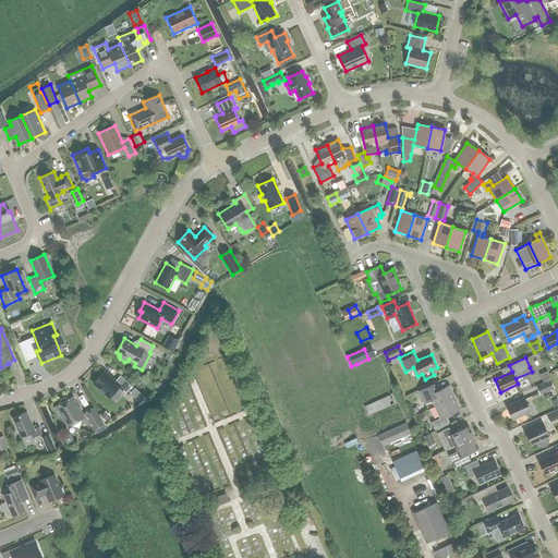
[(104,371),(93,383),(109,398),(118,388),(124,393),(132,386),(120,375),(116,380),(104,371)]
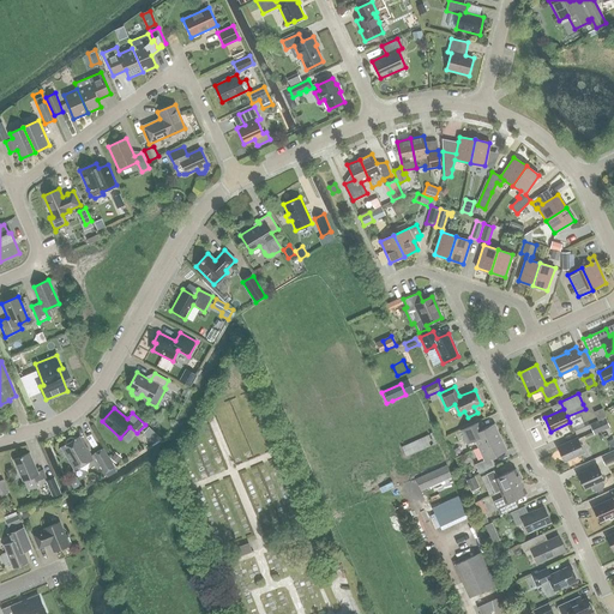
[(590,426),(594,434),(609,427),(606,419),(590,426)]
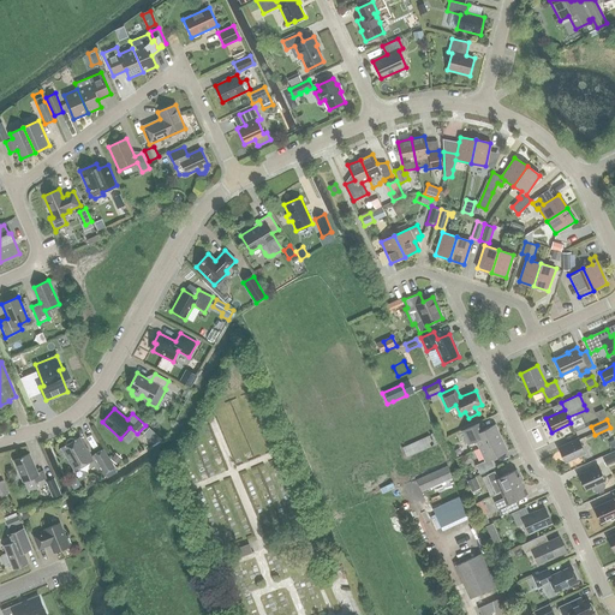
[(476,441),(478,448),(501,437),(495,424),(485,429),(482,422),(460,431),(467,445),(476,441)]
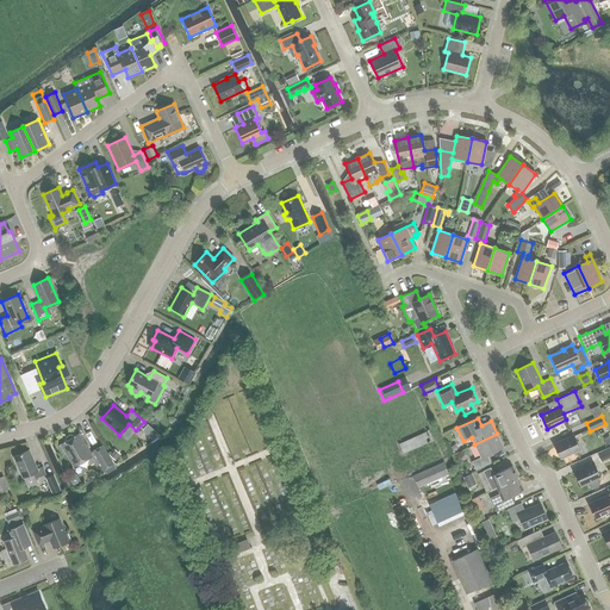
[(142,429),(151,440),(157,434),(148,424),(142,429)]
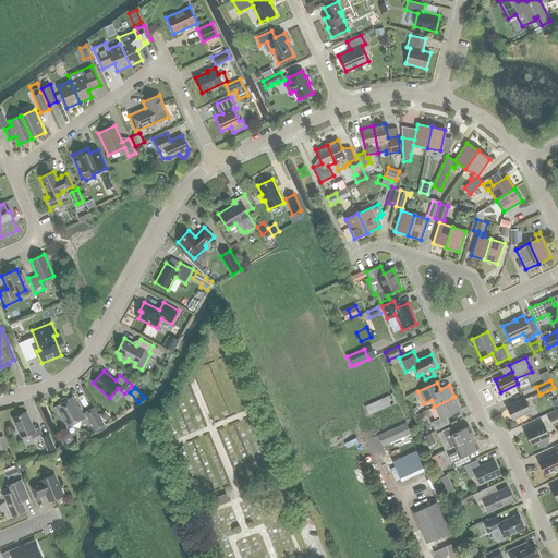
[(364,407),(368,415),(396,403),(392,393),(390,395),(364,407)]
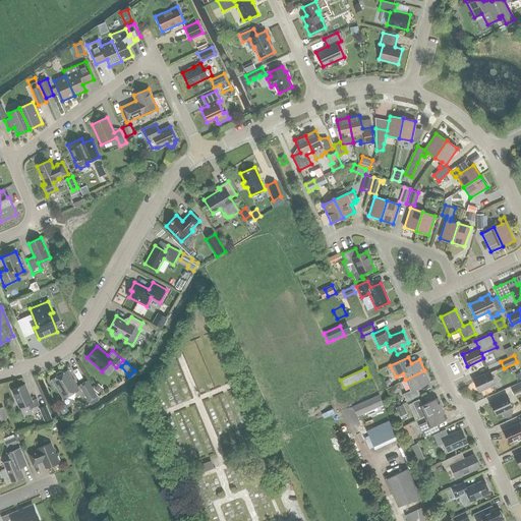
[(57,387),(63,398),(78,390),(75,386),(75,385),(73,381),(71,379),(70,380),(66,370),(62,372),(62,371),(60,371),(56,373),(56,375),(56,377),(53,379),(58,387),(57,387)]
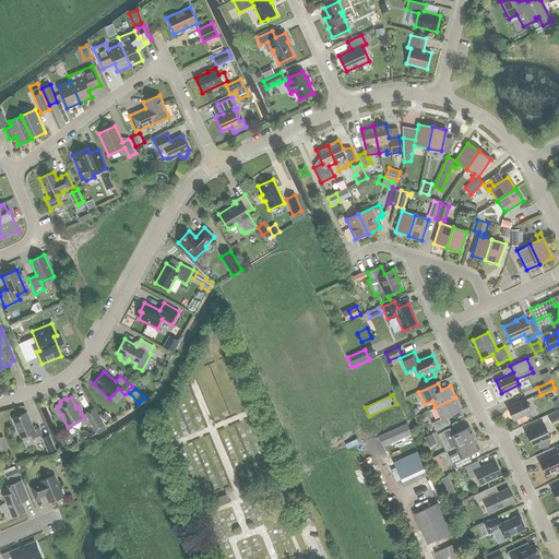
[(455,397),(435,407),(440,419),(432,423),(436,430),(450,424),(447,417),(461,411),(455,397)]
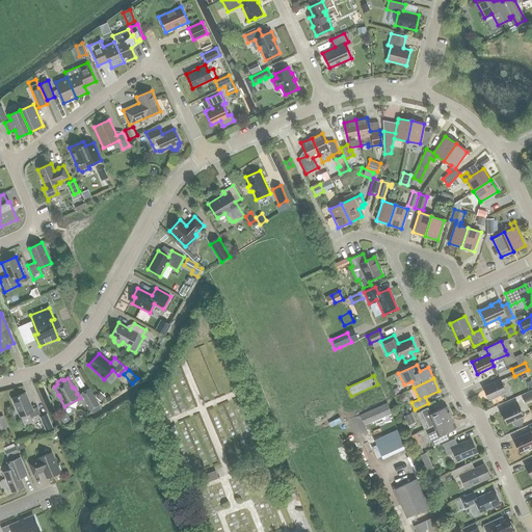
[(483,388),(488,400),(505,392),(500,379),(483,388)]
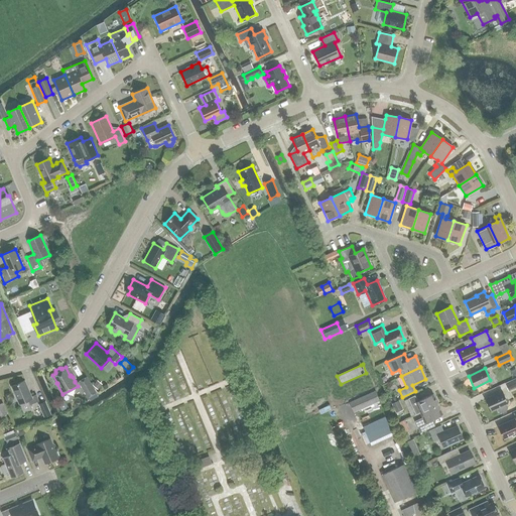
[(96,392),(87,376),(78,381),(87,397),(96,392)]
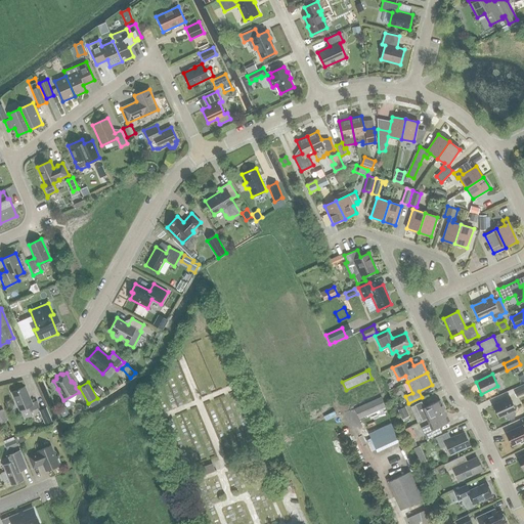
[(523,384),(513,389),(516,397),(523,393),(523,384)]
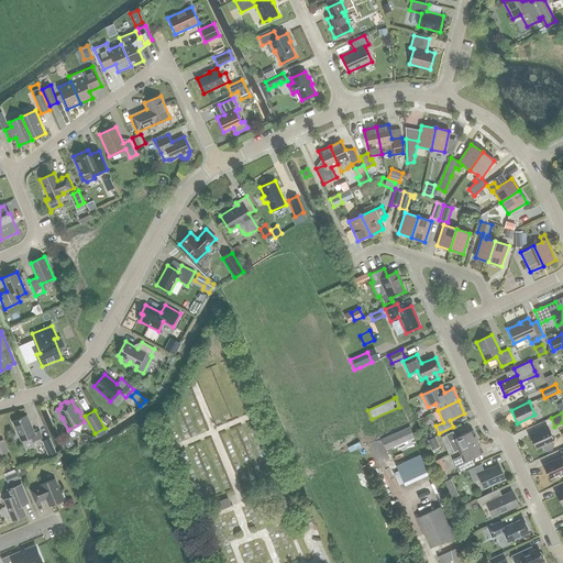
[(30,437),(32,442),(42,438),(40,430),(34,432),(26,415),(12,421),(21,441),(30,437)]
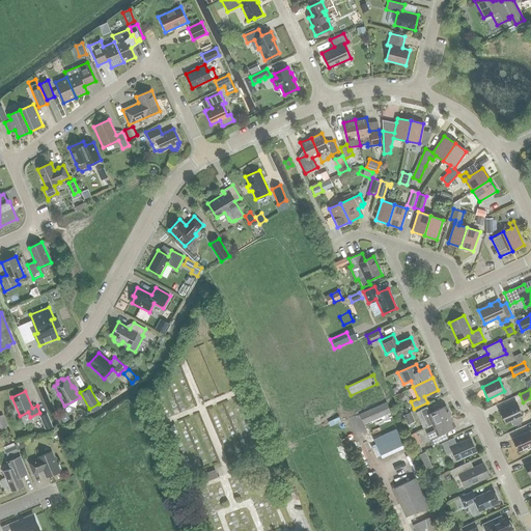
[(100,392),(95,397),(101,401),(105,396),(100,392)]
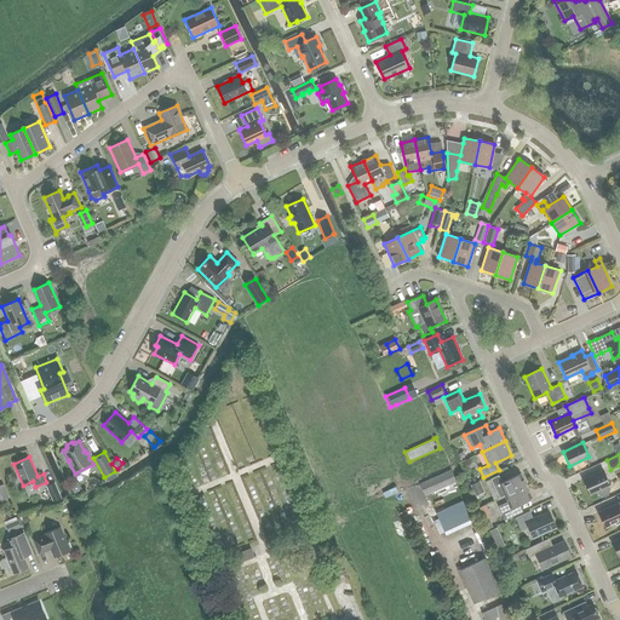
[(419,482),(424,495),(455,482),(449,469),(419,482)]
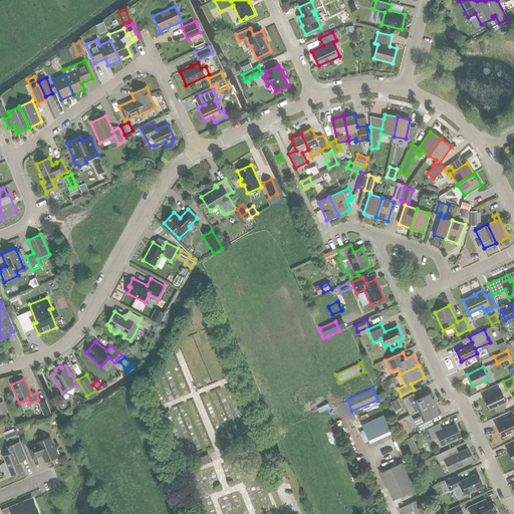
[(495,407),(496,410),(500,412),(504,410),(506,406),(504,403),(505,402),(500,390),(484,398),(489,410),(495,407)]
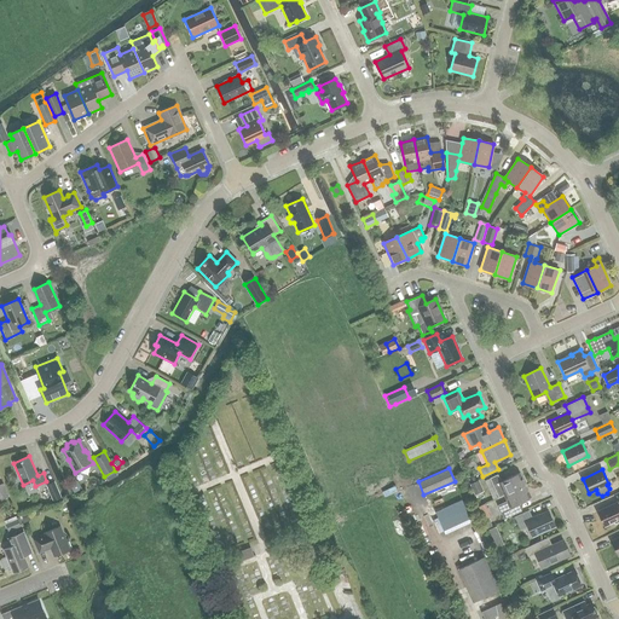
[(501,489),(503,495),(525,485),(519,473),(502,481),(497,473),(486,478),(493,492),(501,489)]
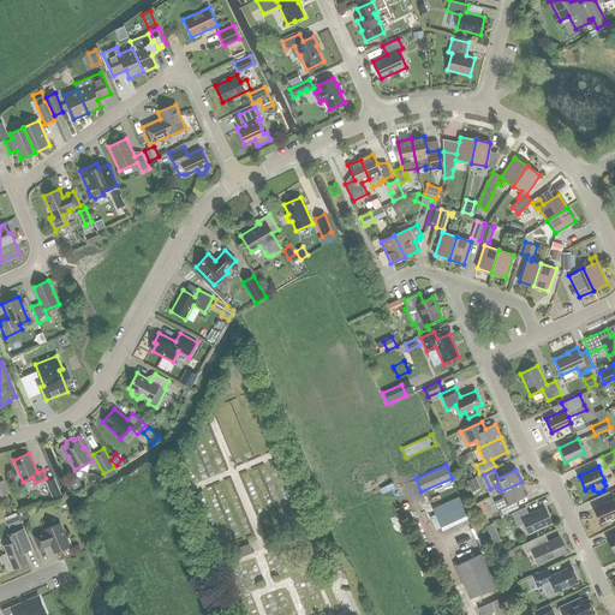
[(476,477),(467,482),(470,488),(478,484),(476,477)]
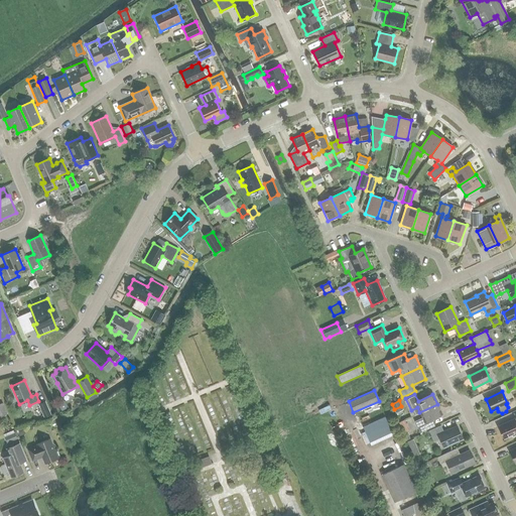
[(48,415),(42,402),(36,405),(41,418),(48,415)]
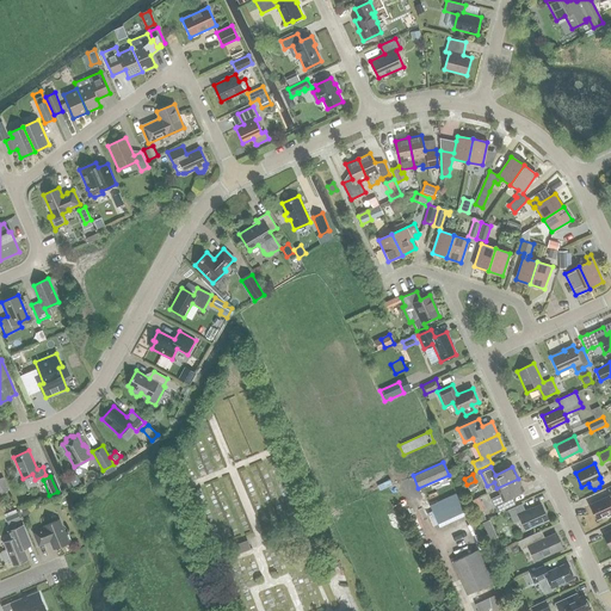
[(518,479),(497,488),(500,494),(491,499),(497,513),(513,505),(510,497),(524,491),(518,479)]
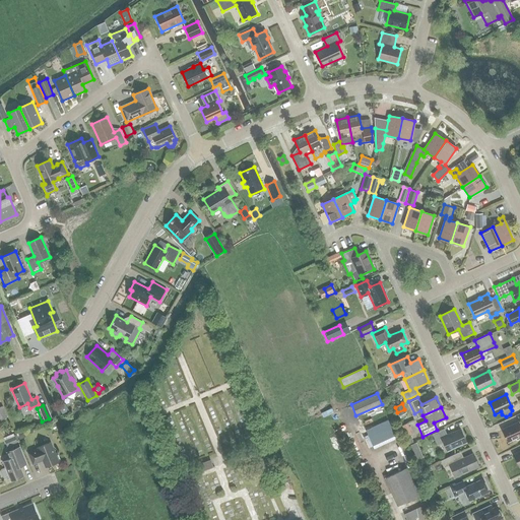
[(502,430),(508,442),(515,438),(516,440),(519,438),(519,421),(519,423),(518,423),(502,430)]
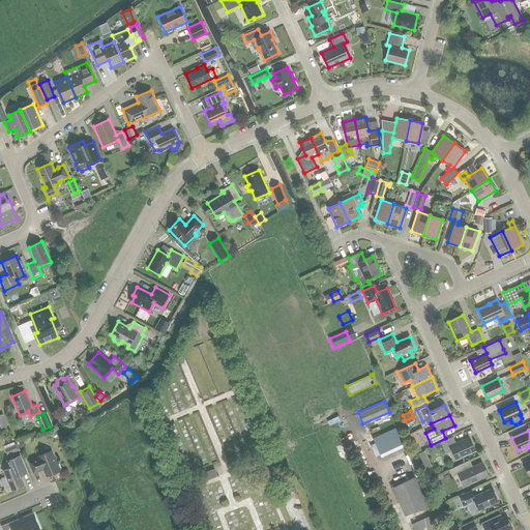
[(451,450),(455,460),(475,450),(469,437),(455,443),(452,437),(440,442),(445,453),(451,450)]
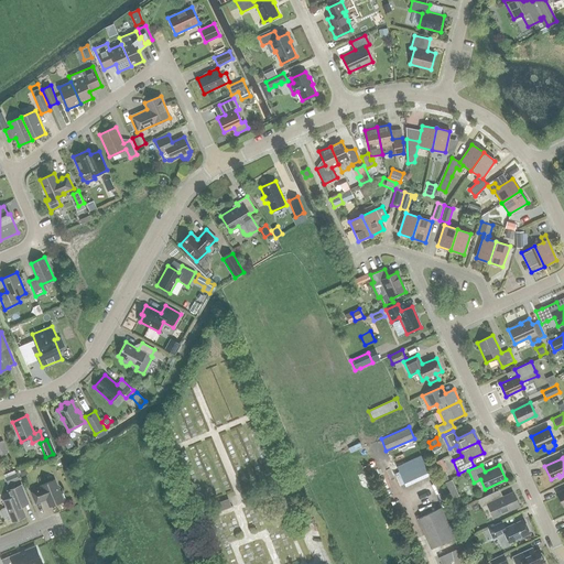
[(41,486),(30,490),(35,503),(46,499),(50,507),(65,500),(62,491),(60,491),(54,479),(41,486)]
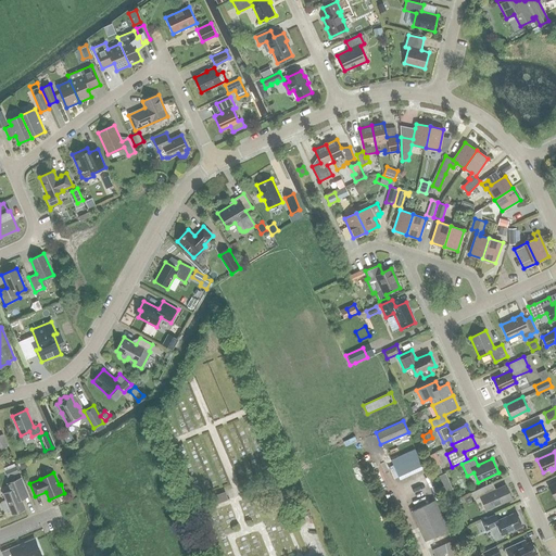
[(445,474),(439,476),(446,492),(453,489),(445,474)]
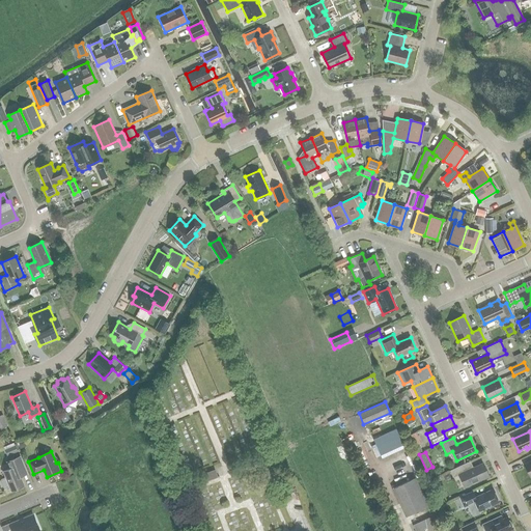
[(20,456),(6,462),(9,469),(3,471),(5,477),(1,479),(1,481),(3,487),(5,487),(9,486),(11,492),(24,486),(20,477),(27,474),(20,456)]
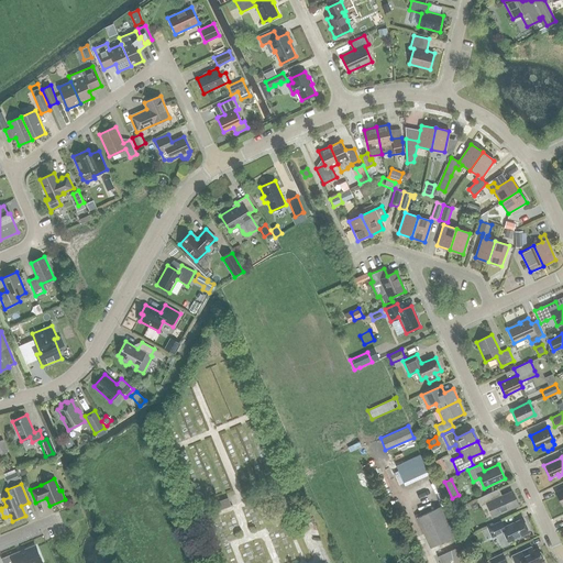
[(476,499),(479,506),(486,504),(493,516),(518,505),(512,492),(495,499),(492,492),(476,499)]
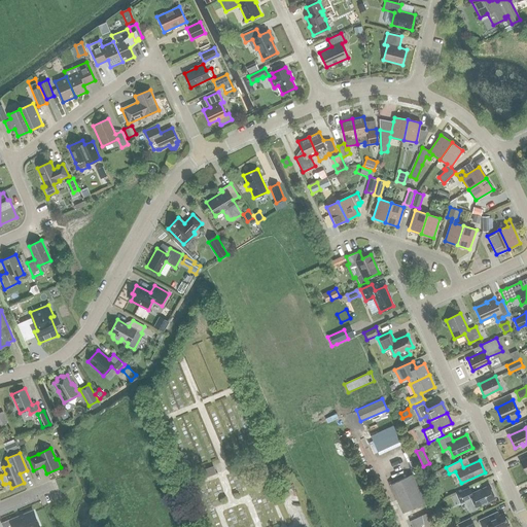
[(204,477),(215,472),(213,465),(201,468),(204,477)]
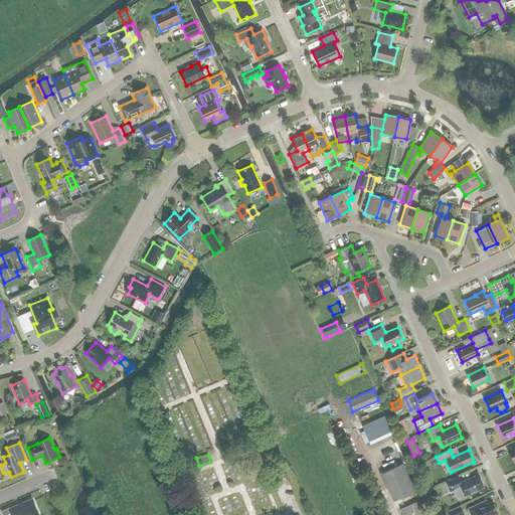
[(400,514),(402,514),(419,514),(410,494),(415,492),(402,463),(380,473),(393,502),(394,501),(396,504),(394,505),(398,514),(400,514)]
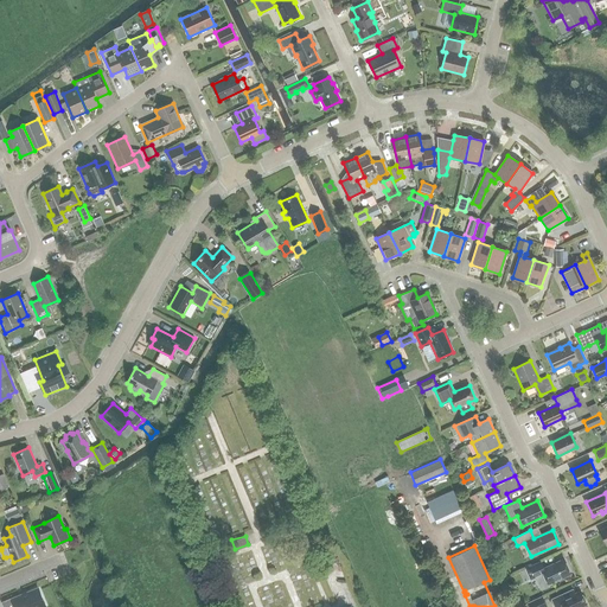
[(540,561),(525,568),(525,569),(530,579),(530,580),(536,577),(542,590),(550,587),(549,583),(570,574),(563,558),(543,568),(540,561)]
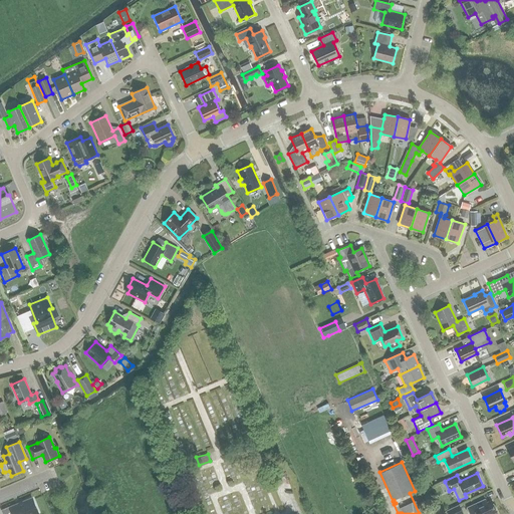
[(271,477),(275,487),(281,484),(278,475),(271,477)]
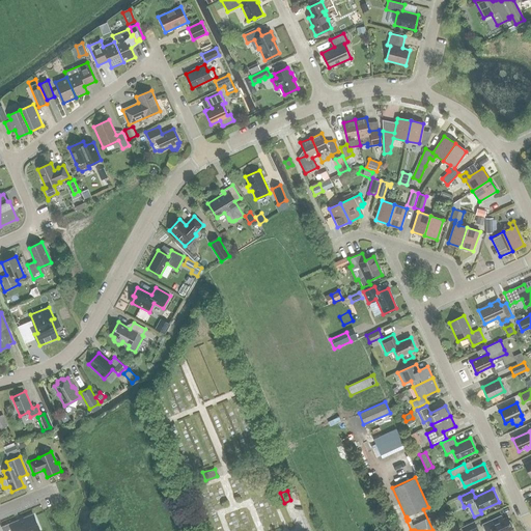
[(35,530),(39,529),(33,515),(31,516),(31,515),(25,518),(26,519),(2,529),(3,530),(35,530)]
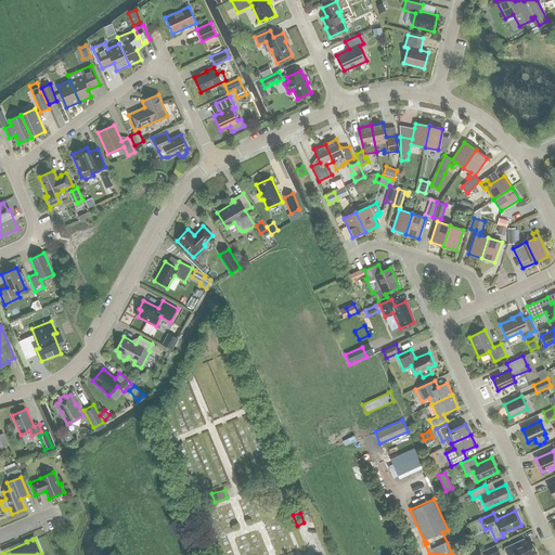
[(524,539),(504,549),(506,554),(530,554),(536,553),(530,540),(525,543),(524,539)]
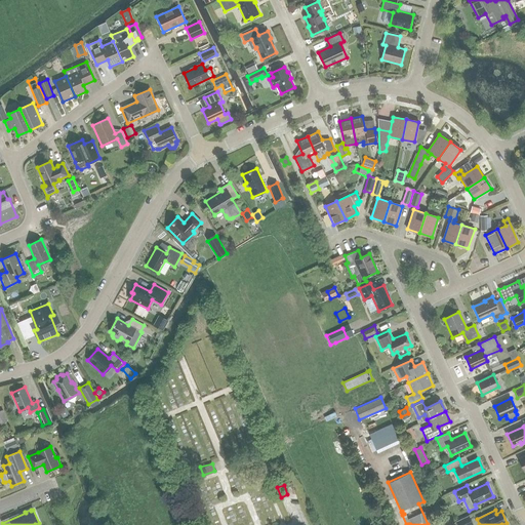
[(456,522),(457,524),(471,524),(473,524),(469,516),(456,522)]
